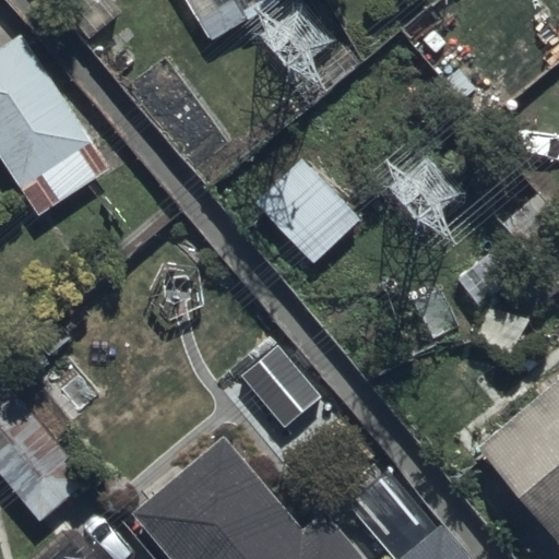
[(188,0),(211,35),(265,0),(188,0)]
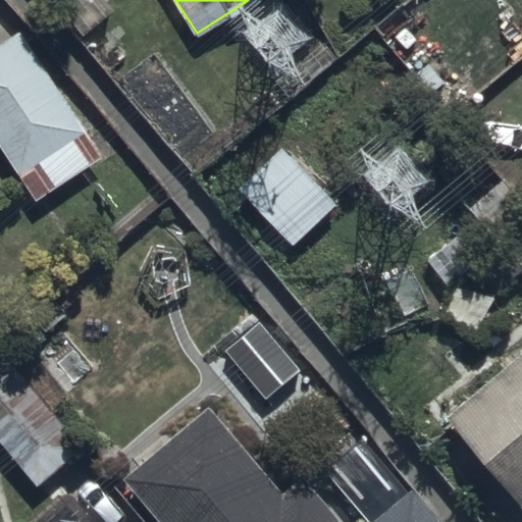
[(103,153),(19,31),(0,43),(0,137),(40,196),(103,153)]
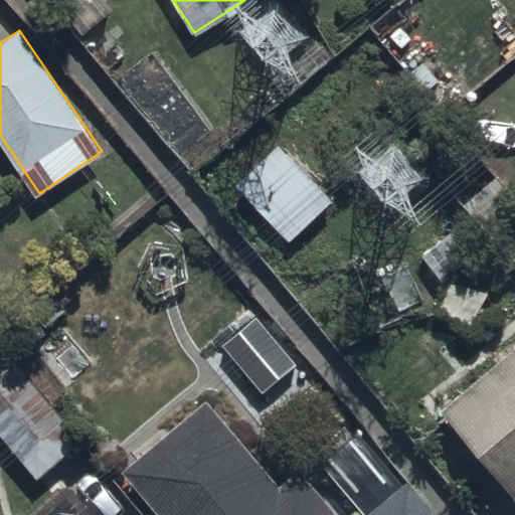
[(334,198),(277,139),(232,182),(289,241),(334,198)]
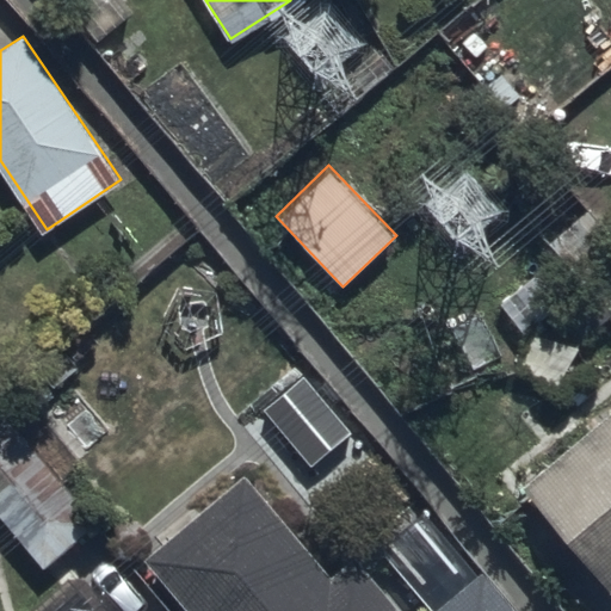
[(610,400),(522,480),(610,581),(610,400)]
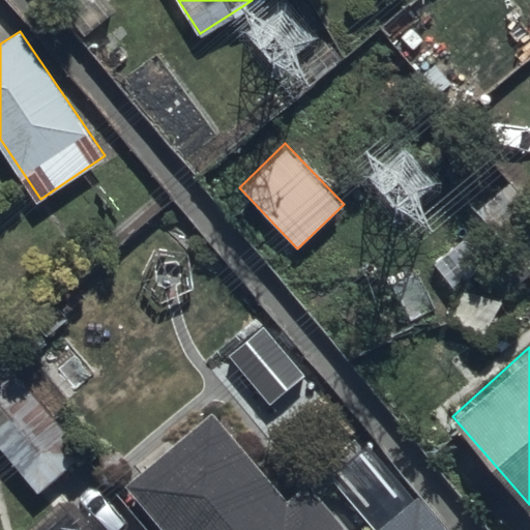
[(0,354),(0,443),(40,492),(84,454),(0,354)]
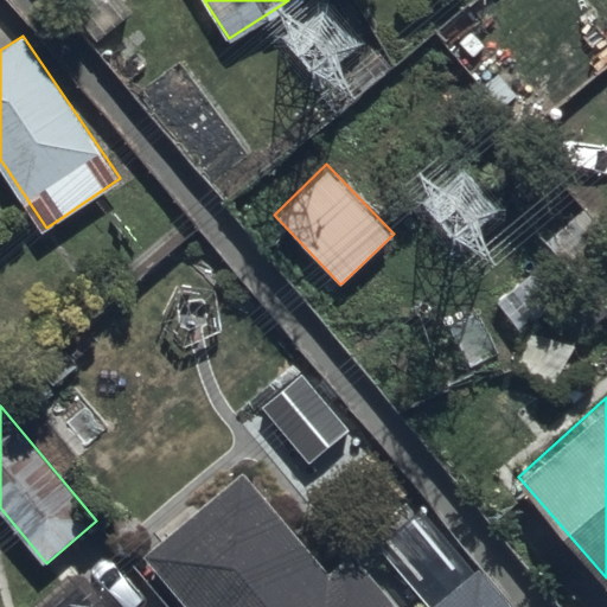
[(331,573),(243,468),(146,550),(193,606),(401,606),(356,553),(331,573)]
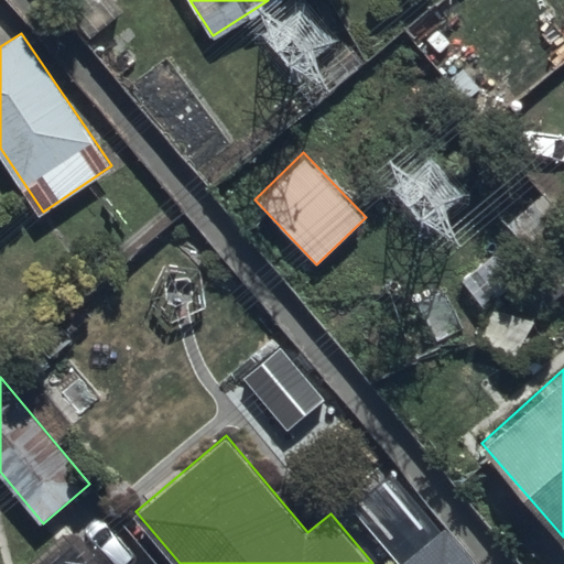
[(480,563),(445,523),(399,563),(480,563)]
